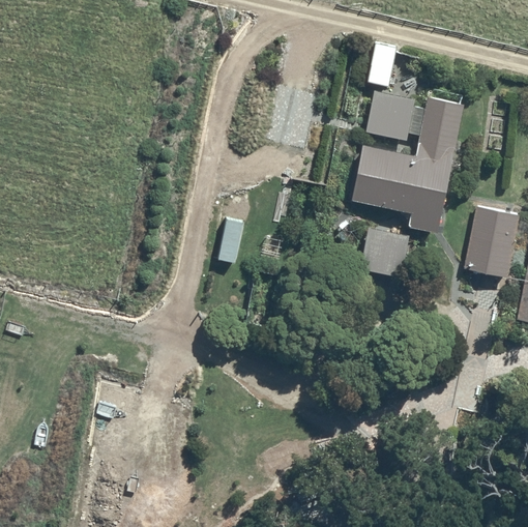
[(398,42),(376,37),(367,82),(388,87),(398,42)]
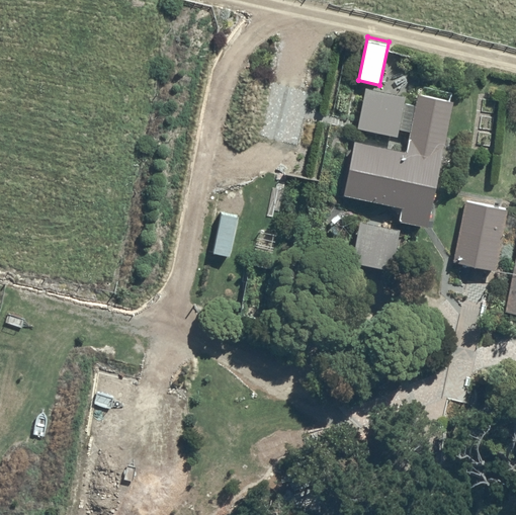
[(366,91),(344,196),(401,208),(398,222),(427,229),(454,101),(415,93),(413,101),(366,91)]
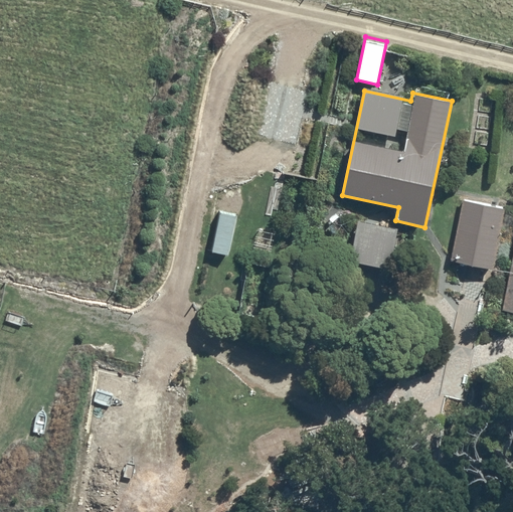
[(463,198),(449,261),(491,270),(504,207),(463,198)]
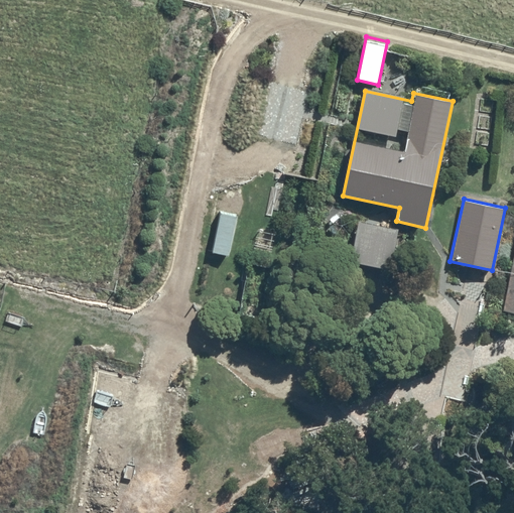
[(400,228),(359,220),(350,261),(385,269),(383,276),(391,269),(400,228)]
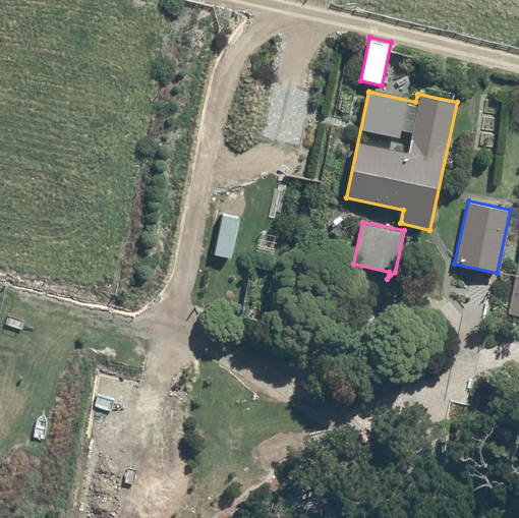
[(518,256),(506,314),(518,318),(518,256)]
